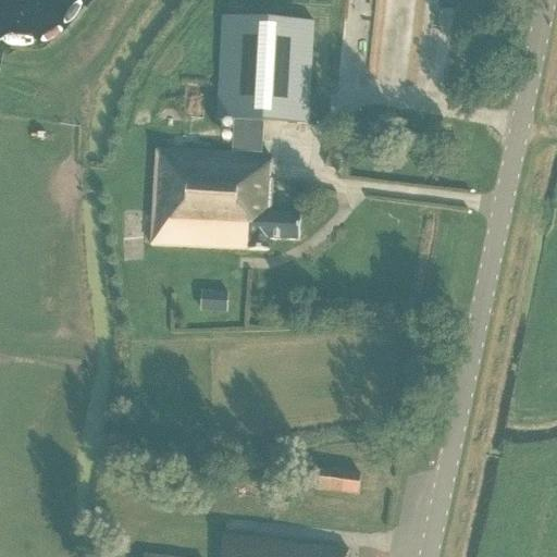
[(234,157),(262,157),(264,122),(309,125),(316,23),(225,17),(219,119),(236,120),(234,157)]
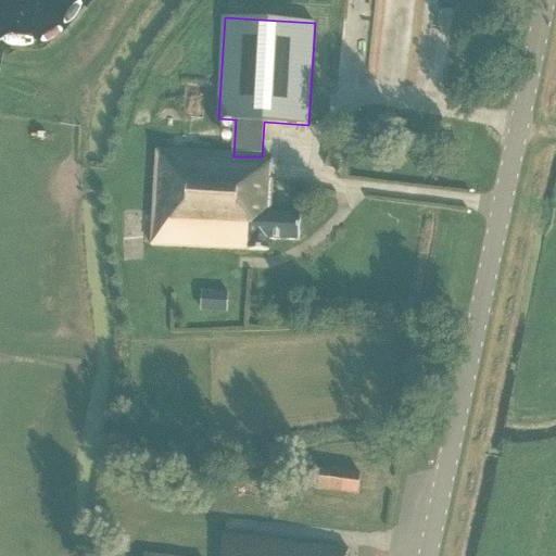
[(299,241),(300,215),(270,214),(273,179),(268,179),(270,156),(262,156),(234,156),(161,152),(155,247),(268,251),(268,239),(299,241)]
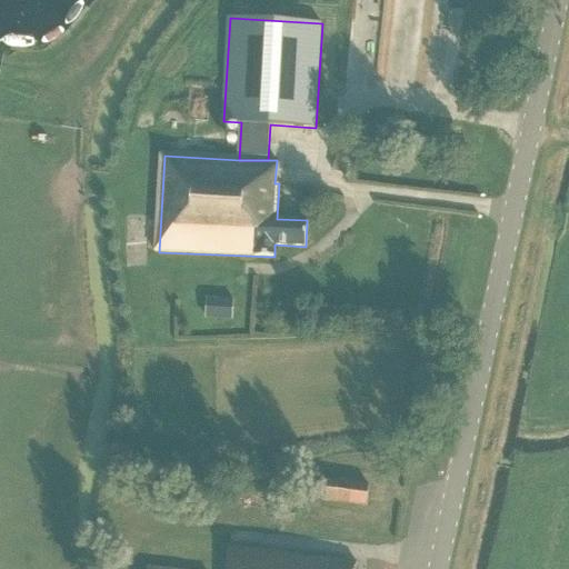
[(225,312),(225,291),(199,291),(199,312),(225,312)]
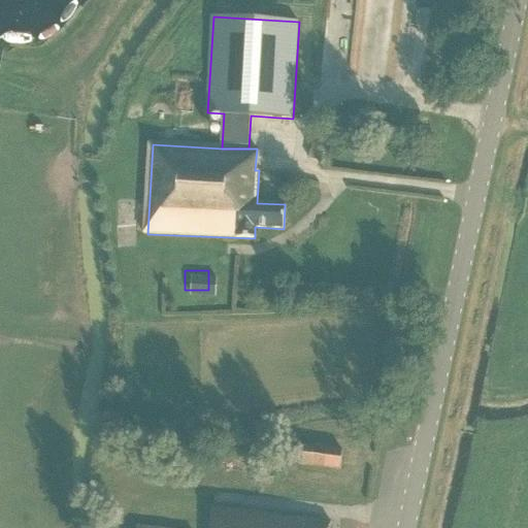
[(332,461),(332,442),(293,441),(292,460),(332,461)]
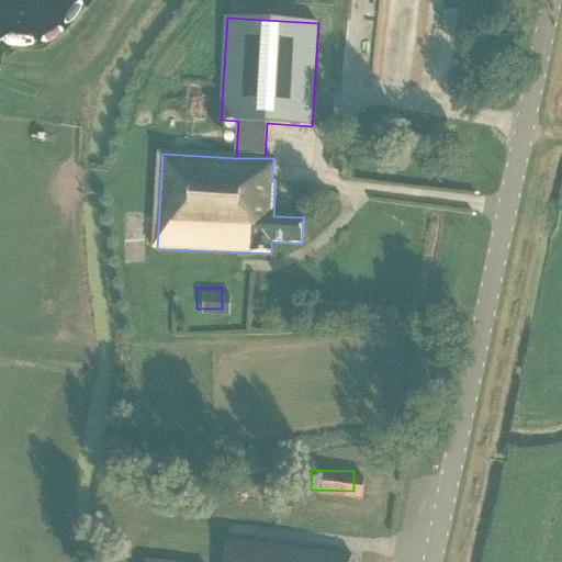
[(350,561),(351,555),(227,542),(225,561),(350,561)]
